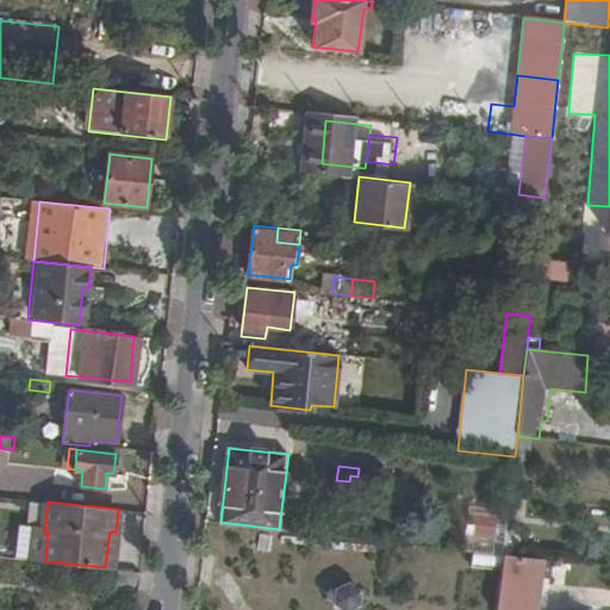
[(506,529),(506,524),(487,523),(485,552),(503,553),(506,529)]
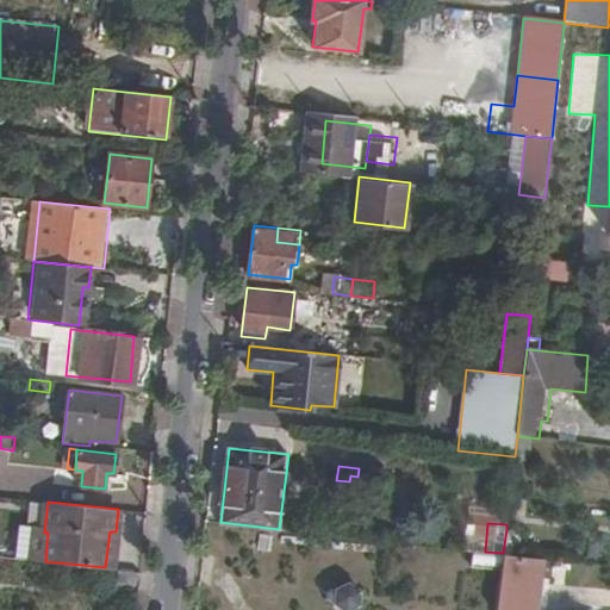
[(503,553),(516,555),(520,530),(506,529),(503,553)]
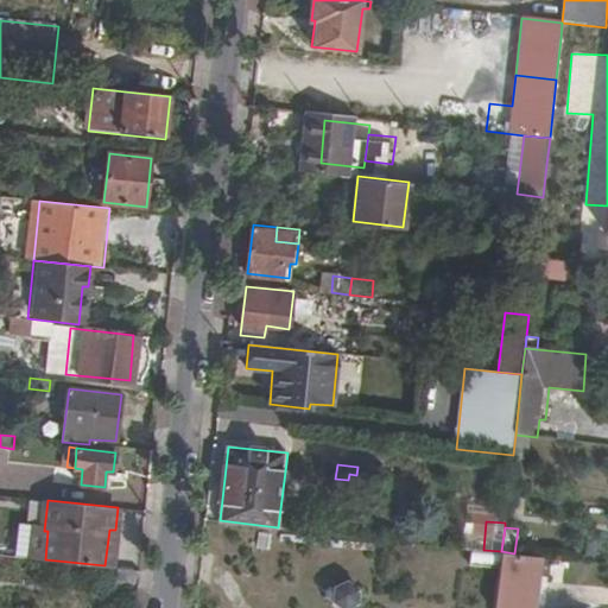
[(111,567),(115,530),(109,530),(105,565),(108,567),(111,567)]
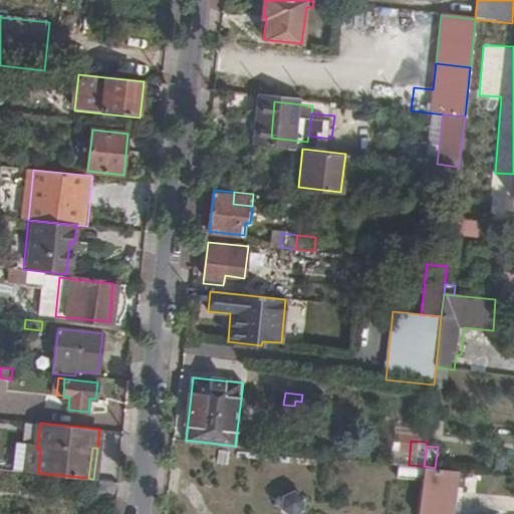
[(453,513),(458,470),(435,468),(424,466),(418,513),(453,513)]
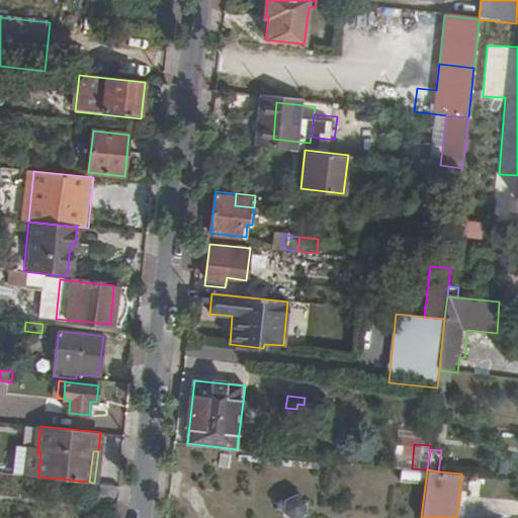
[(120,485),(94,483),(92,483),(90,499),(118,502),(120,485)]
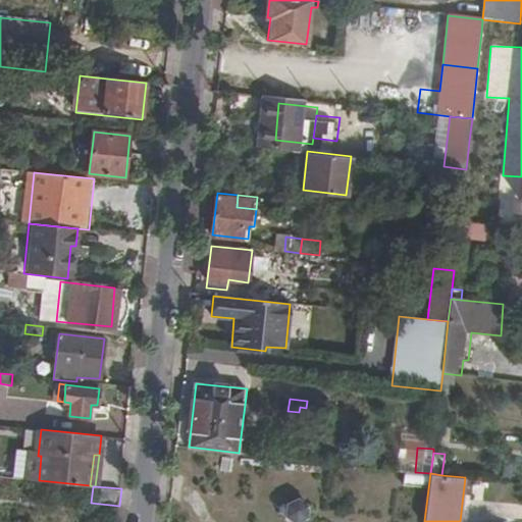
[(285,515),(296,521),(299,521),(308,517),(310,506),(298,497),(286,505),(285,515)]
